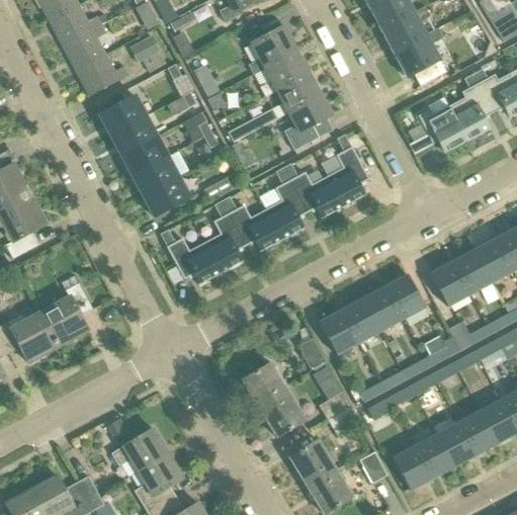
[(39,0),(50,19),(79,3),(78,0),(39,0)]
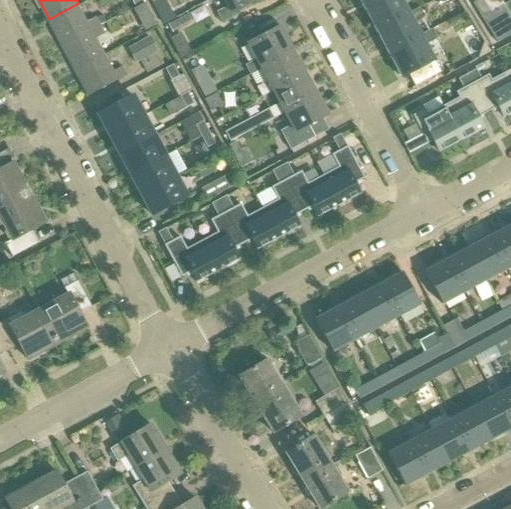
[(153,0),(152,1),(157,9),(168,3),(167,0),(153,0)]
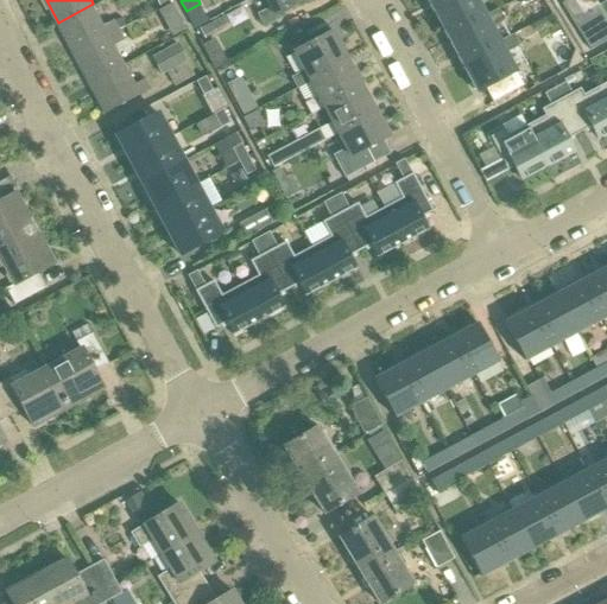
[(269,0),(271,5),(258,12),(264,24),(278,16),(277,13),(301,0),(269,0)]
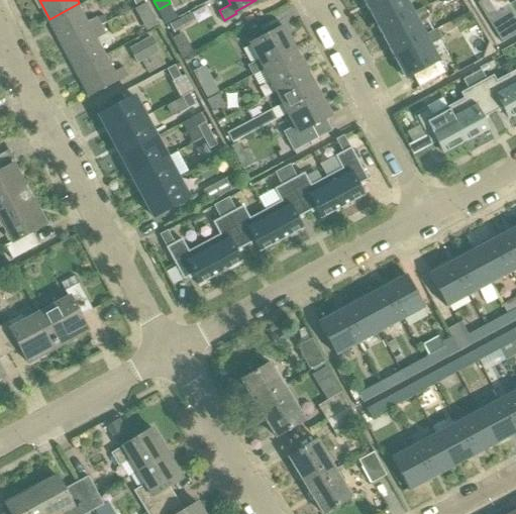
[(366,0),(372,10),(390,0),(366,0)]
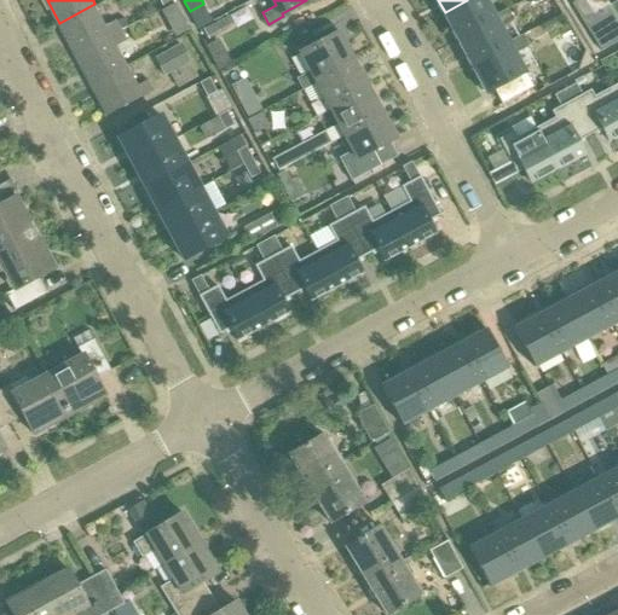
[(498,17),(496,12),(490,0),(467,0),(445,12),(460,39),(498,17)]
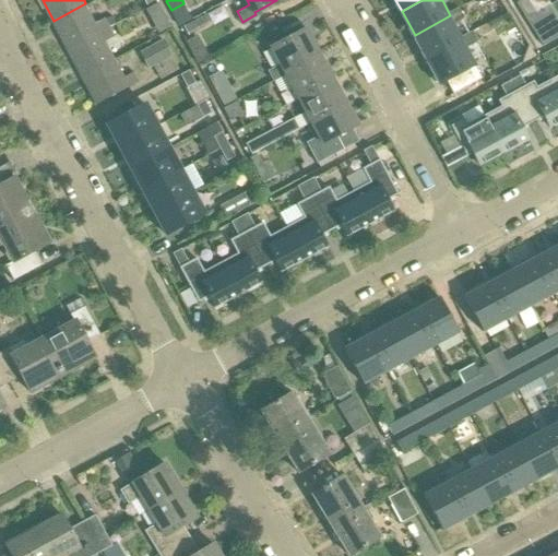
[(518,0),(517,1),(526,16),(535,11),(545,6),(542,0),(518,0)]
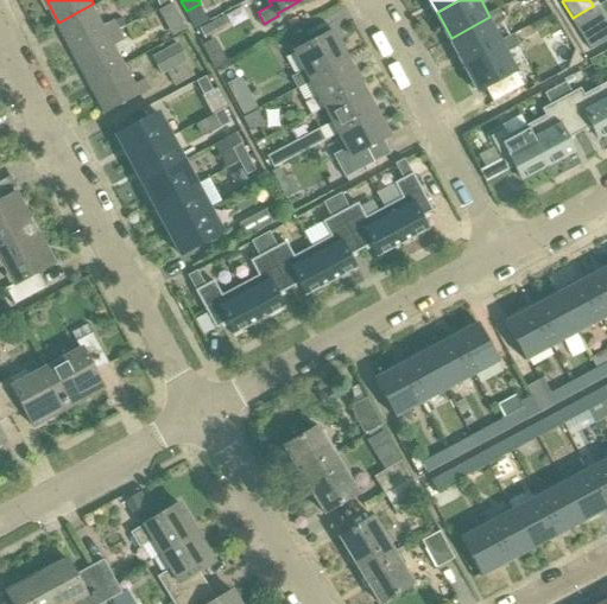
[(172,1),(159,8),(166,21),(179,14),(172,1)]
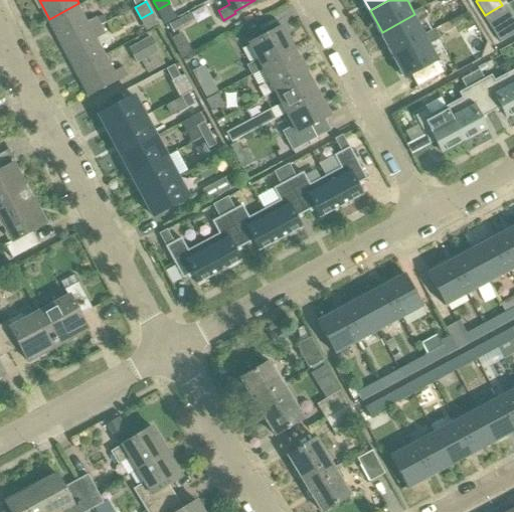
[(101,23),(108,20),(104,13),(98,16),(97,15),(88,19),(78,3),(49,19),(62,43),(101,23)]
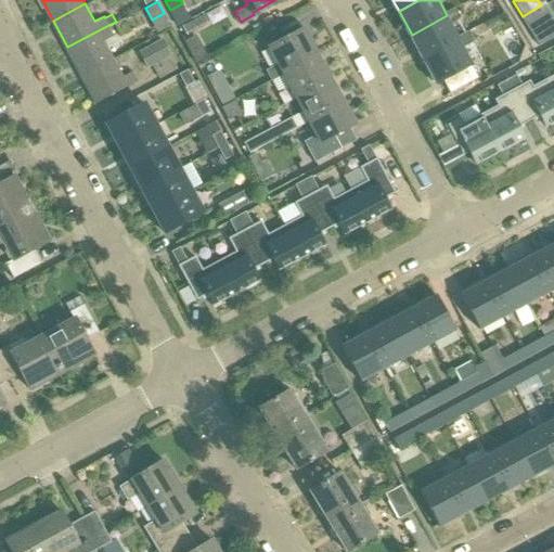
[(460,39),(458,35),(450,22),(460,16),(454,5),(445,11),(447,15),(412,35),(425,59),(460,39)]
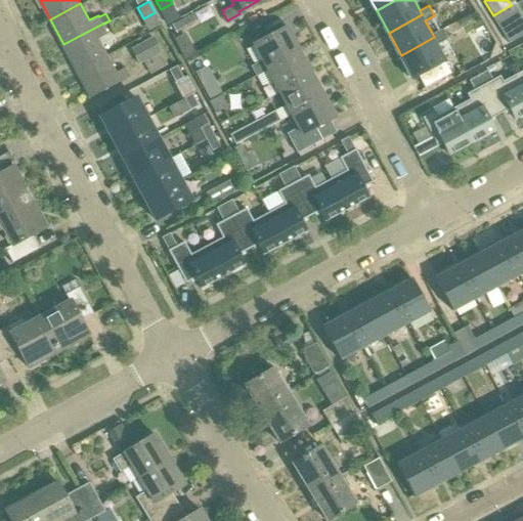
[(502,10),(493,15),(509,41),(518,36),(502,10)]
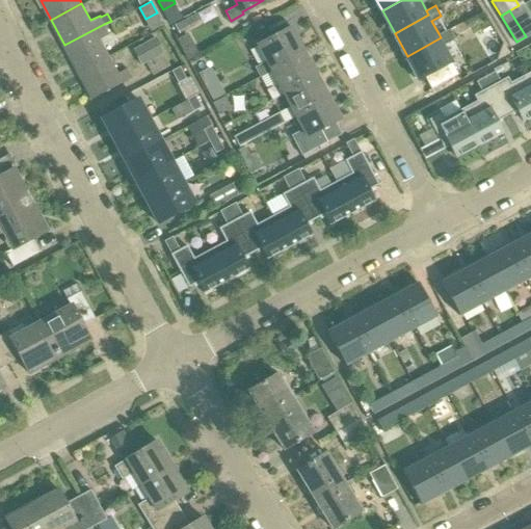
[(179,30),(198,21),(194,12),(175,23),(179,30)]
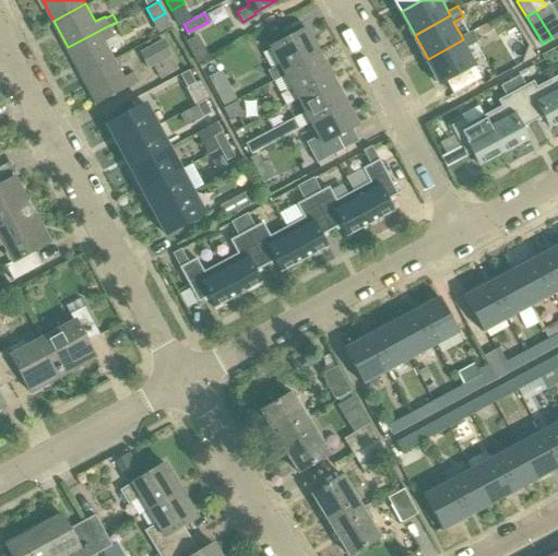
[(115,36),(109,25),(68,47),(83,74),(115,57),(106,40),(115,36)]
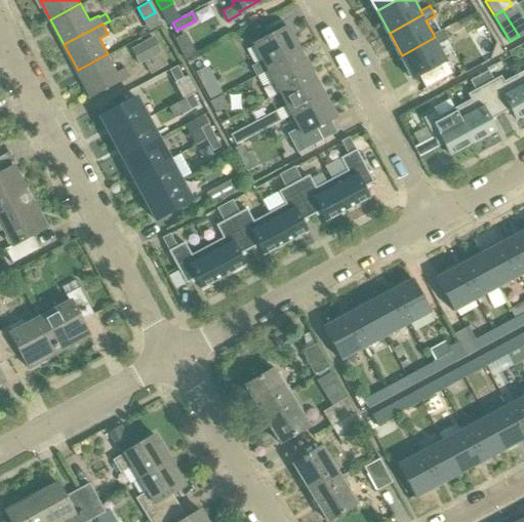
[(267,66),(299,47),(287,25),(254,42),(264,58),(251,65),(252,66),(254,70),(256,75),(269,69),(267,66)]
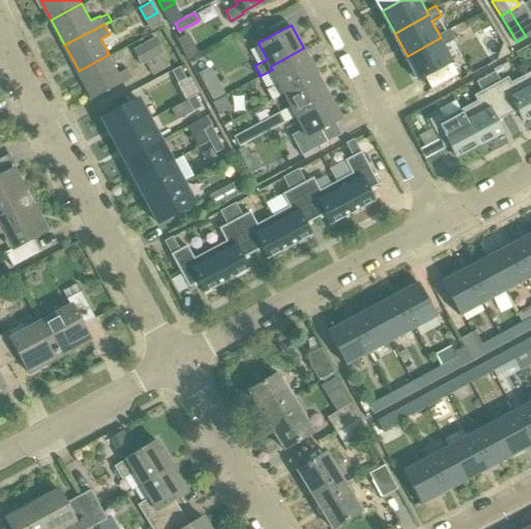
[(441,37),(407,56),(419,78),(424,75),(430,87),(465,69),(460,60),(453,63),(451,60),(453,60),(444,44),(454,38),(449,28),(439,33),(441,37)]
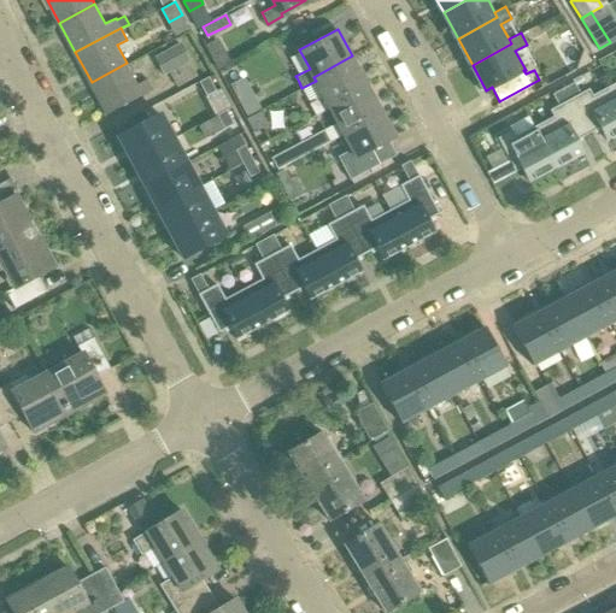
[(182,43),(156,58),(164,74),(191,60),(182,43)]
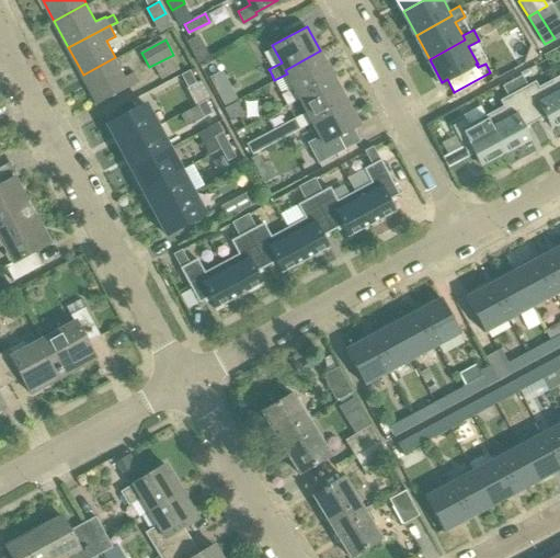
[(205,44),(192,50),(198,61),(210,55),(205,44)]
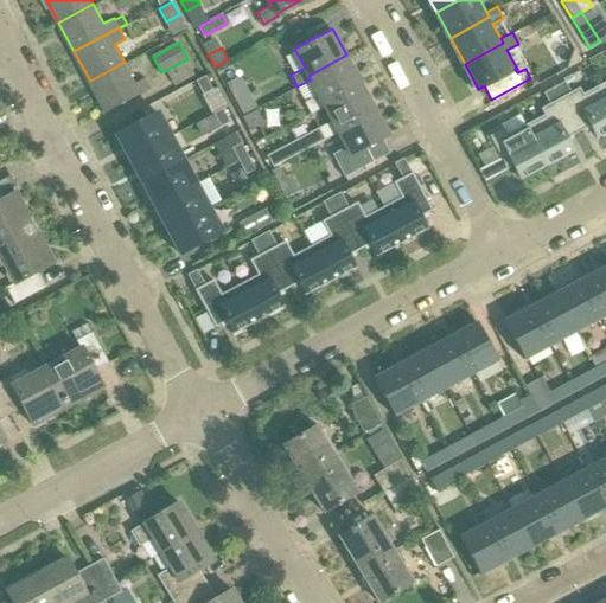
[(323,101),(361,81),(346,55),(308,76),(311,79),(319,94),(305,101),(311,113),(325,106),(323,101)]
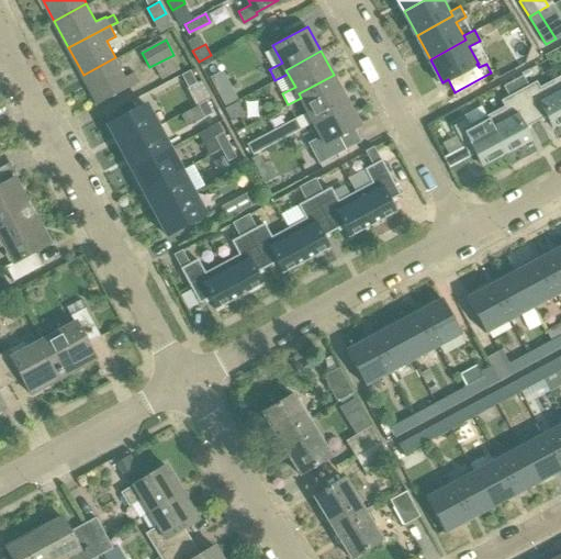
[(115,57),(83,75),(98,102),(139,80),(134,71),(125,76),(115,57)]
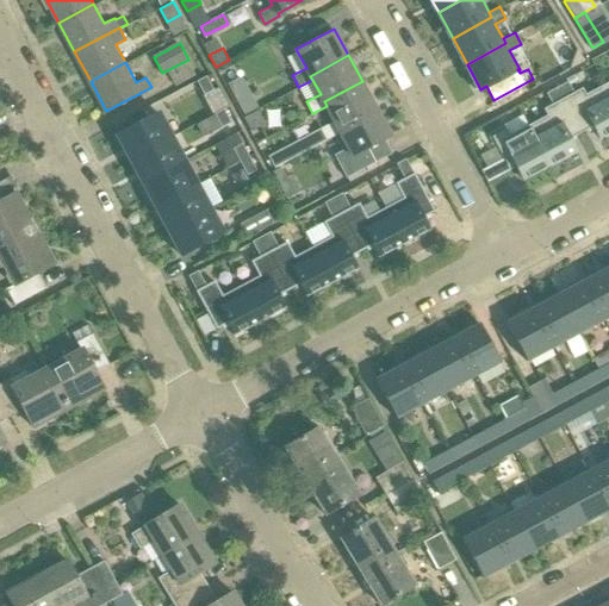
[(215,88),(207,74),(198,79),(206,93),(215,88)]
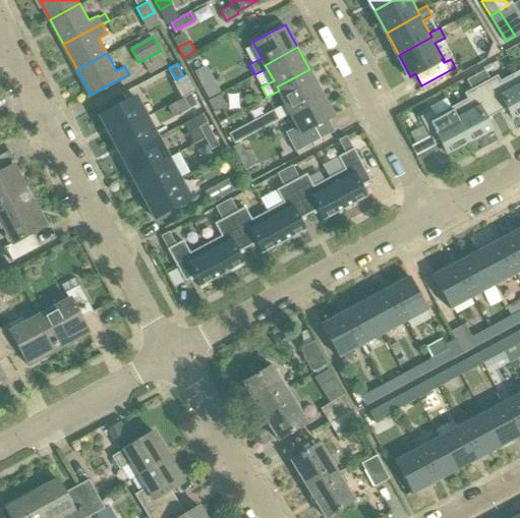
[(485,68),(476,73),(476,75),(497,112),(507,106),(512,117),(519,113),(519,75),(517,70),(501,79),(498,73),(489,77),(485,68)]
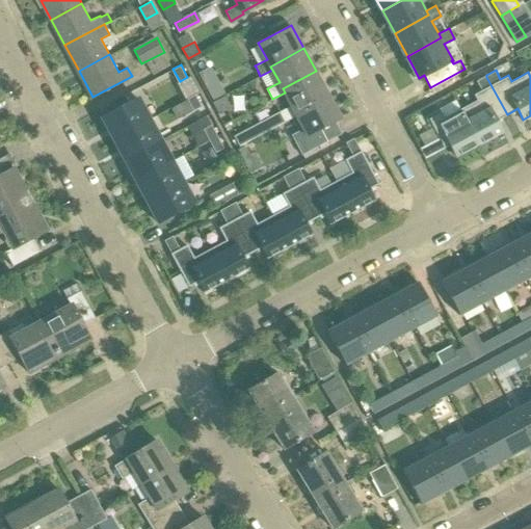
[(295,111),(328,93),(316,71),(283,88),(285,93),(291,104),(279,111),(285,122),(297,114),(295,111)]
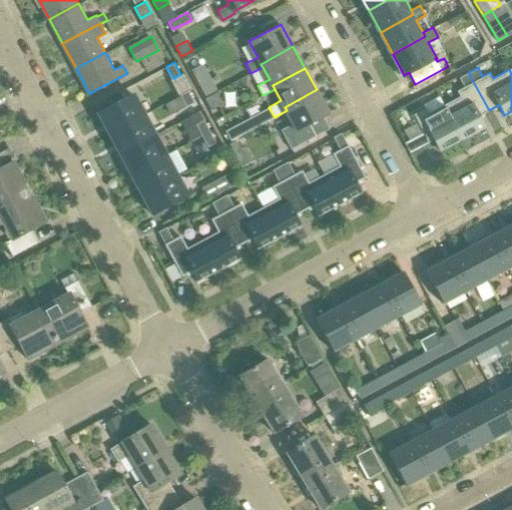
[(460,96),(445,104),(446,106),(463,138),(485,126),(479,115),(489,110),(469,74),(469,72),(460,77),(465,86),(457,90),(460,96)]
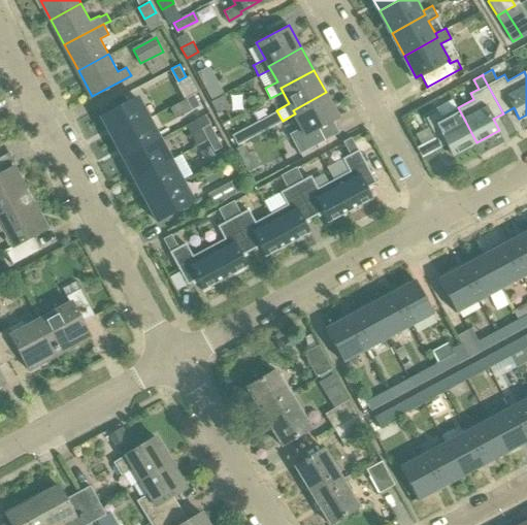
[(218,79),(205,86),(212,98),(224,91),(218,79)]
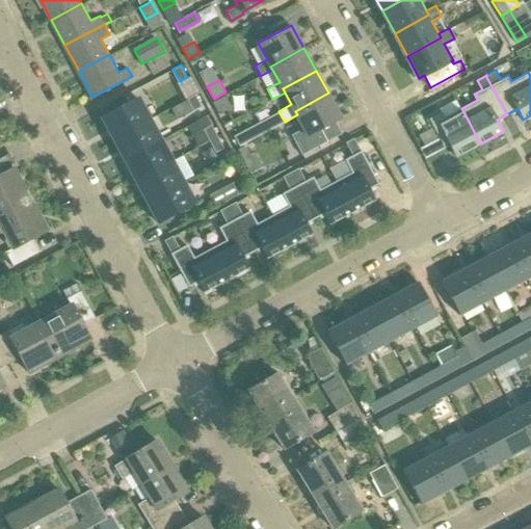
[(295,111),(297,114),(304,127),(291,134),(302,154),(343,132),(336,120),(342,116),(328,93),(295,111)]
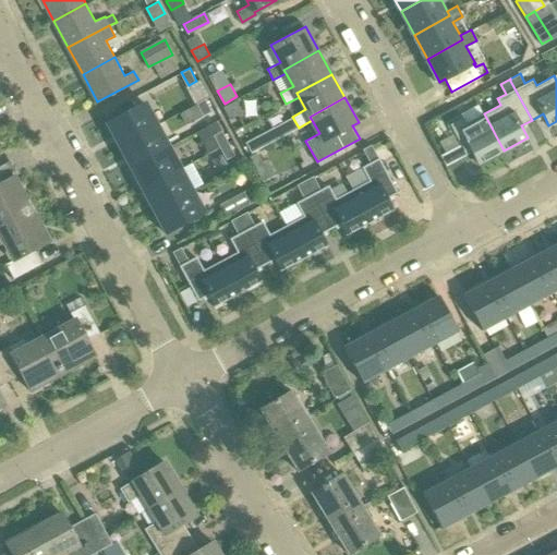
[(213,110),(206,98),(197,103),(204,115),(213,110)]
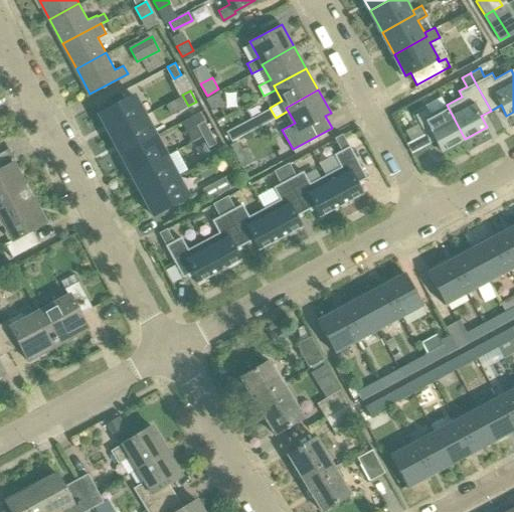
[(218,92),(206,99),(212,110),(224,104),(218,92)]
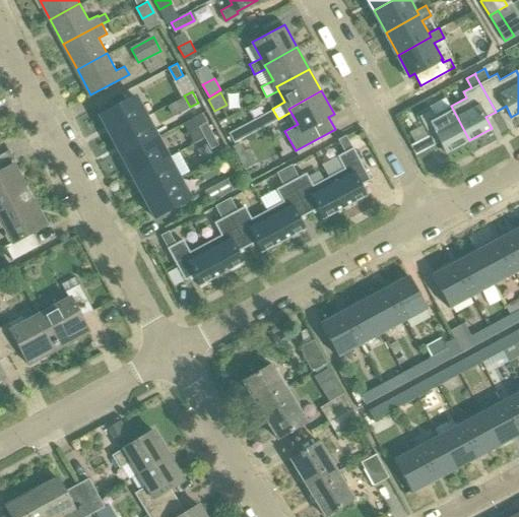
[(147,115),(136,94),(134,95),(101,113),(112,134),(146,116),(147,115)]
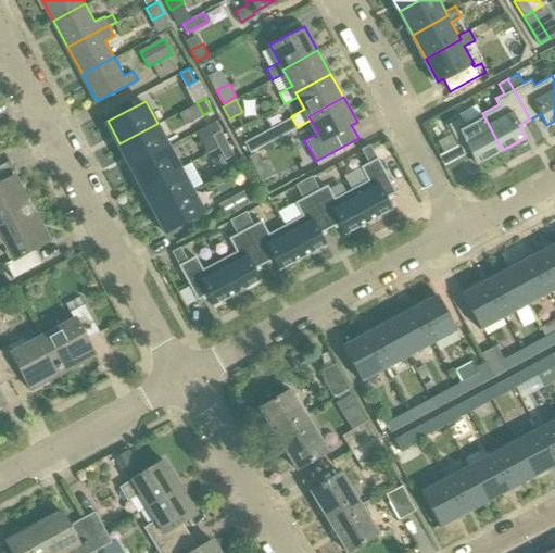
[(461,116),(449,123),(450,124),(459,142),(439,154),(444,164),(466,153),(463,149),(468,146),(477,163),(502,150),(483,115),(482,113),(465,123),(461,116)]
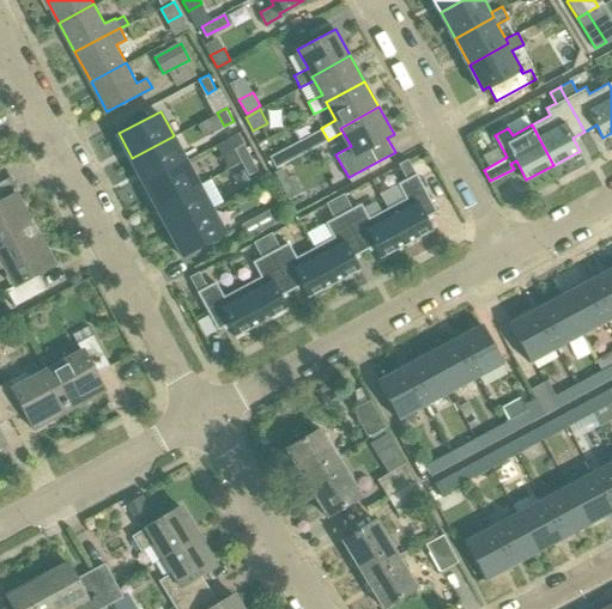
[(187,160),(174,135),(173,136),(132,158),(145,182),(186,160),(187,160)]
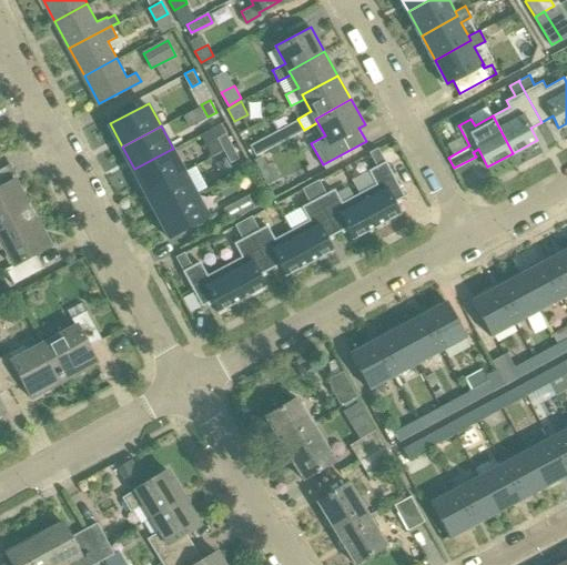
[(219,137),(225,149),(234,144),(228,132),(219,137)]
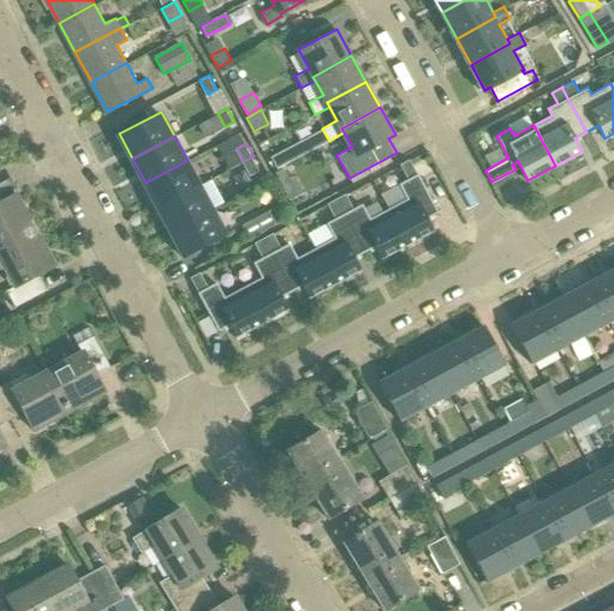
[(300,155),(294,144),(270,156),(276,167),(300,155)]
